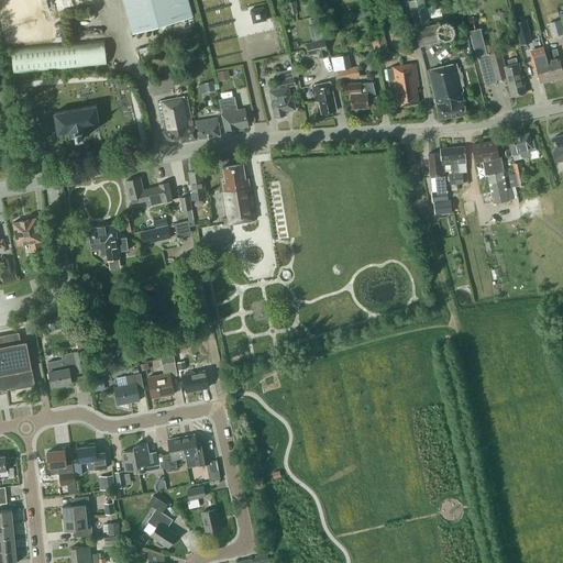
[(122,0),(132,33),(194,17),(188,0),(122,0)]
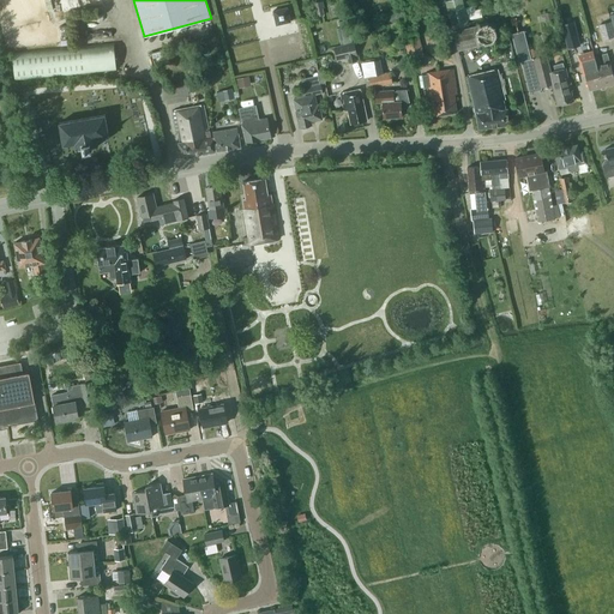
[(445,0),(453,30),(469,26),(468,20),(482,17),(481,8),(476,10),(475,5),(465,7),(463,0),(445,0)]
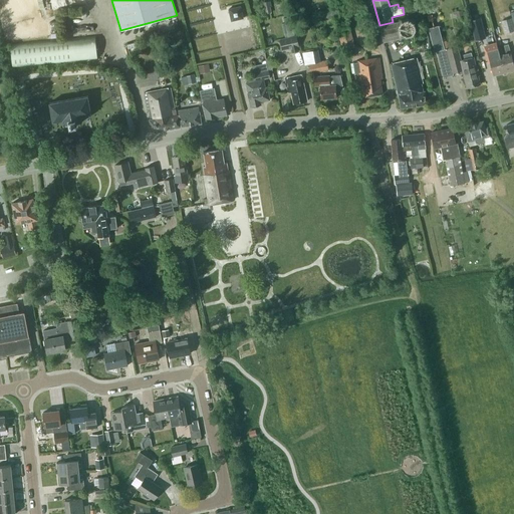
[(262,3),(263,8),(264,7),(265,14),(271,12),(270,6),(271,6),(270,1),(262,3)]
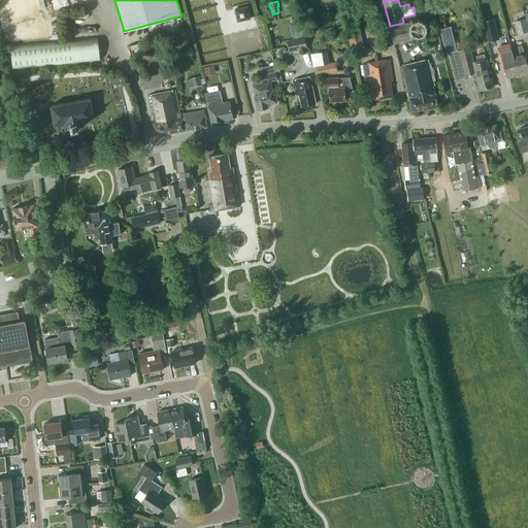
[(251,19),(248,5),(235,8),(238,22),(251,19)]
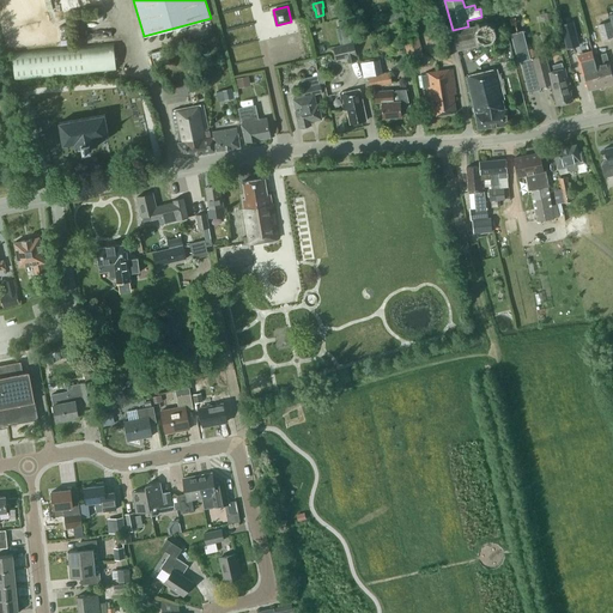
[(544,13),(546,23),(554,22),(552,12),(544,13)]
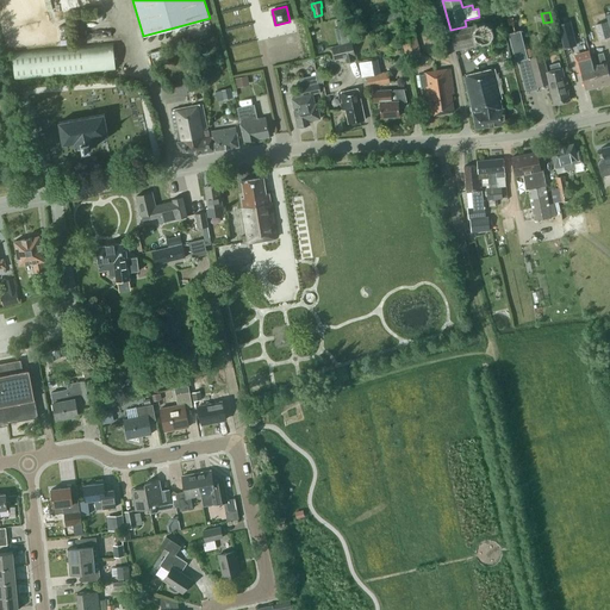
[(355,54),(352,41),(350,42),(346,19),(337,22),(338,27),(335,27),(338,44),(331,47),(335,60),(344,57),(346,62),(354,60),(353,55),(355,54)]
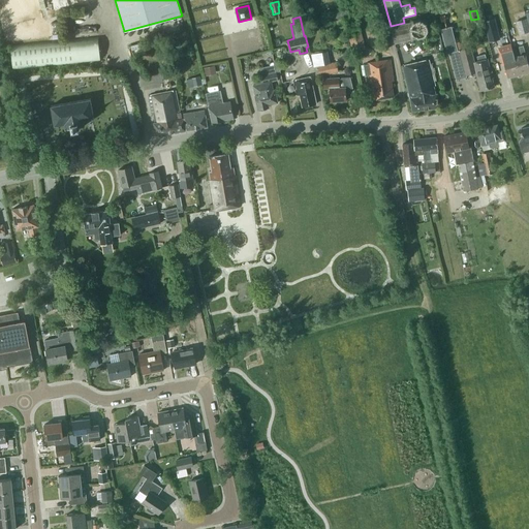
[(528,31),(528,25),(527,18),(517,21),(520,34),(528,31)]
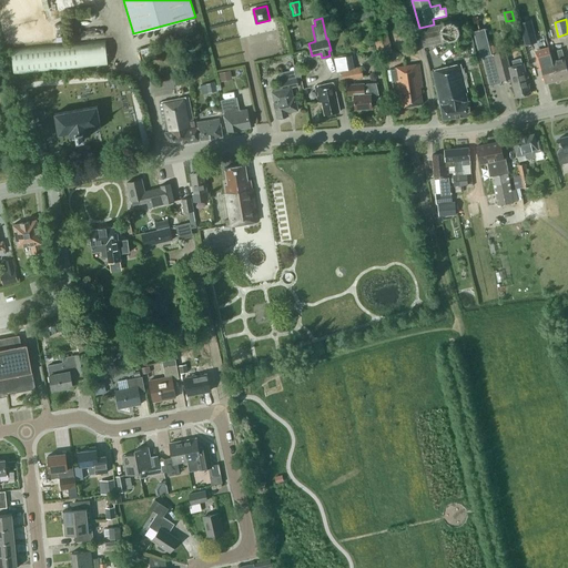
[(434,24),(419,28),(424,46),(456,39),(460,31),(458,24),(452,20),(444,22),(434,24)]
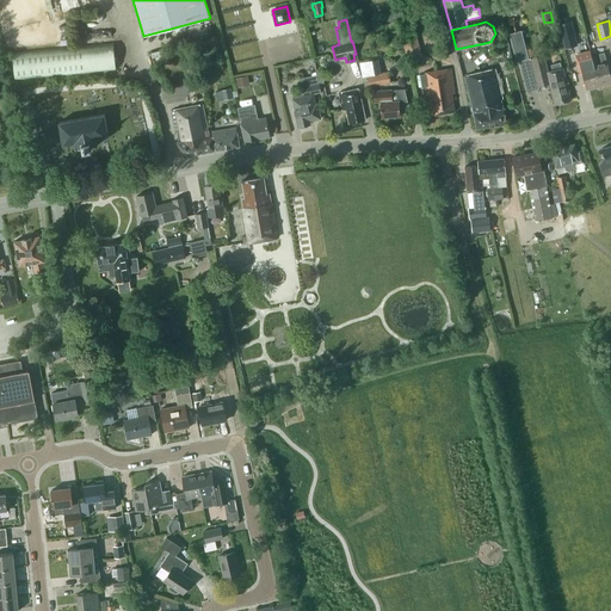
[(529,59),(526,51),(522,30),(510,34),(517,62),(519,61),(528,92),(539,88),(538,86),(550,84),(556,104),(571,100),(562,69),(548,73),(543,54),(529,59)]
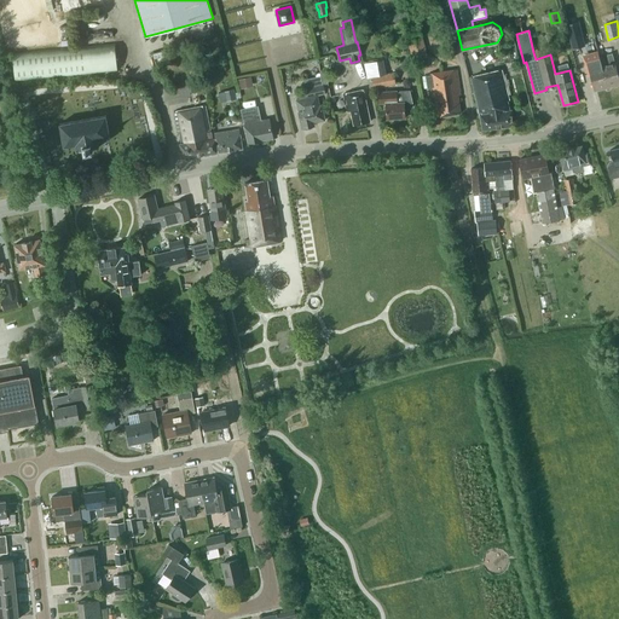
[(583,48),(578,33),(571,35),(574,50),(583,48)]
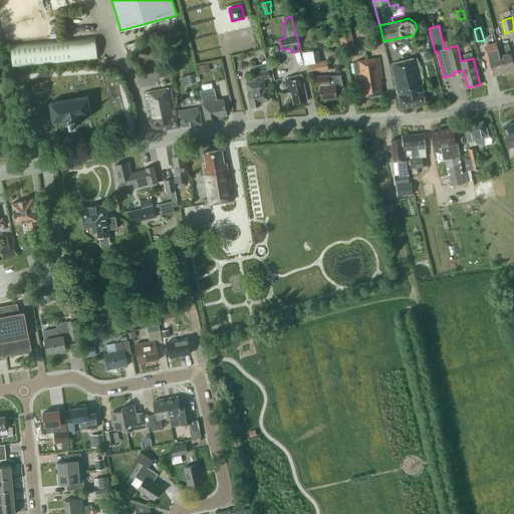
[(343,48),(355,45),(351,29),(338,32),(343,48)]
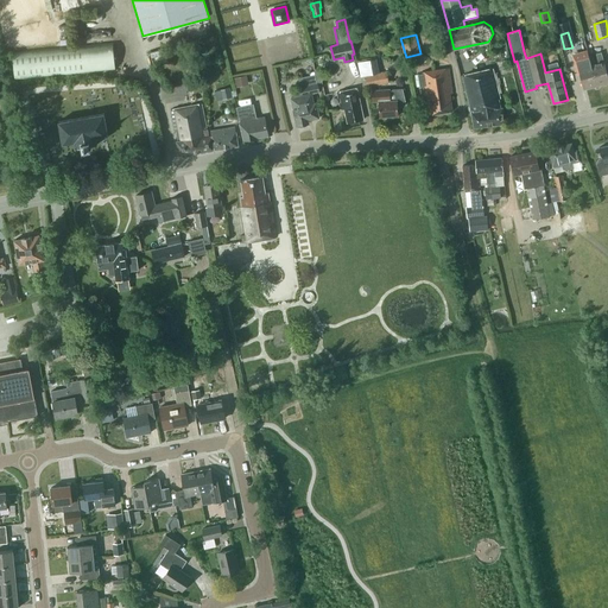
[(115,70),(112,43),(11,52),(14,80),(115,70)]
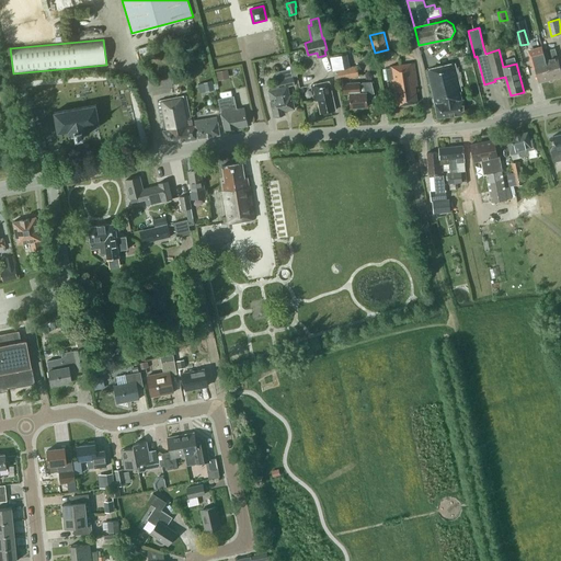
[(546,59),(551,79),(560,76),(560,69),(556,48),(550,49),(552,58),(546,59)]
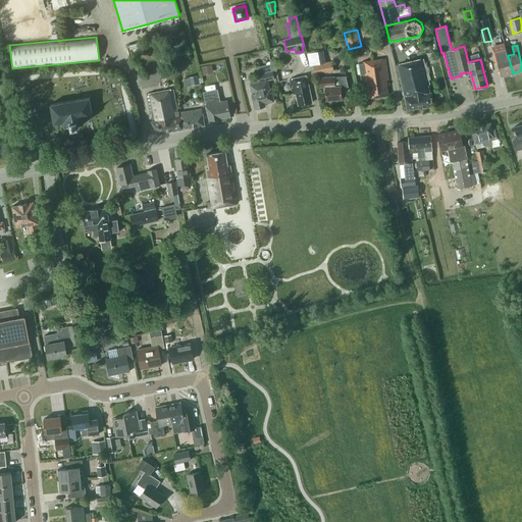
[(502,76),(513,73),(508,55),(502,57),(500,49),(494,51),(502,76)]
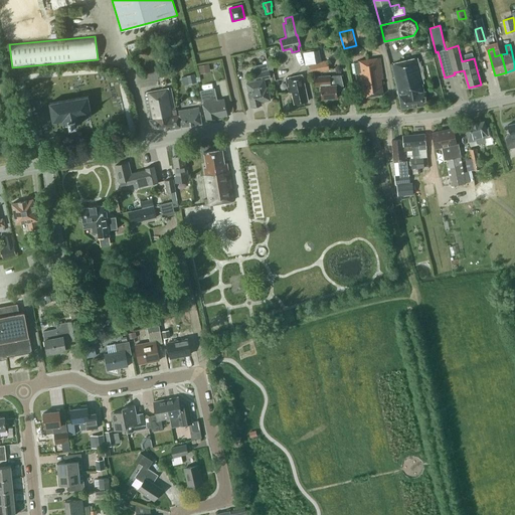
[(321,61),(319,49),(304,51),(306,64),(310,64),(311,72),(329,70),(328,60),(321,61)]
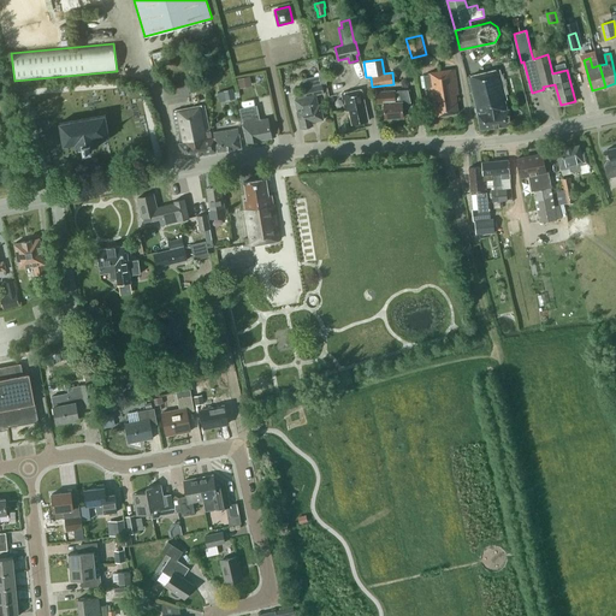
[(422,87),(428,87),(430,99),(434,99),(436,114),(458,112),(456,95),(458,94),(456,70),(452,70),(452,69),(428,72),(428,75),(427,75),(421,76),(422,87)]
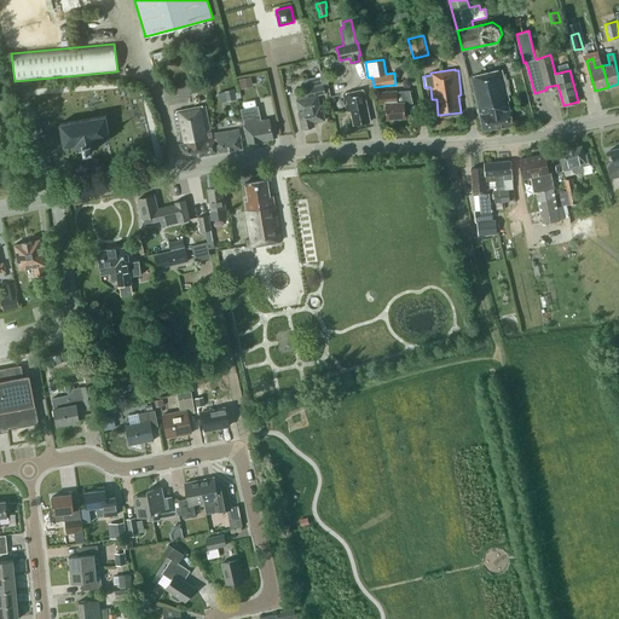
[(514,126),(512,110),(509,110),(508,100),(509,100),(501,70),(470,77),(479,106),(478,106),(476,108),(478,111),(479,113),(480,113),(482,129),(514,126)]
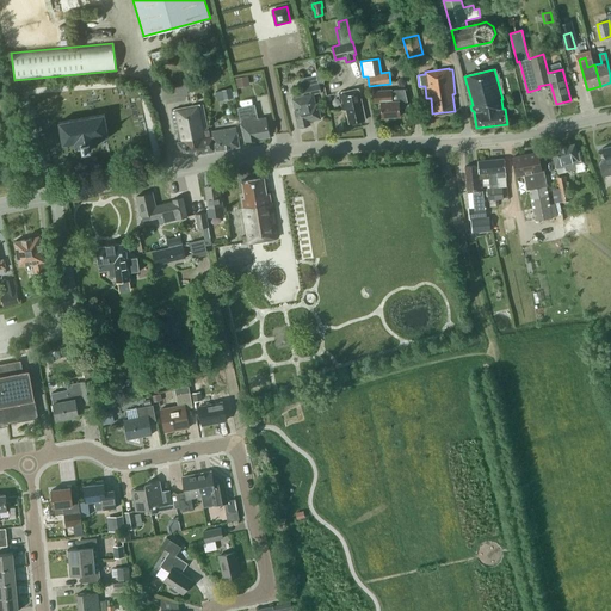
[(235,75),(236,86),(248,85),(247,74),(235,75)]
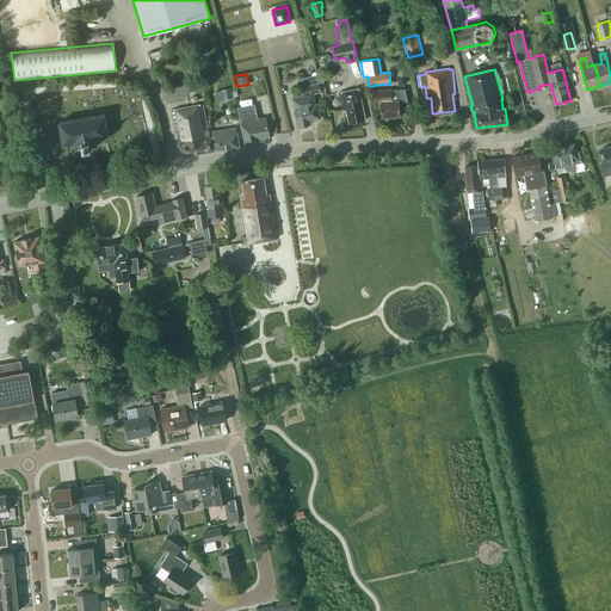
[(313,93),(321,92),(320,82),(319,84),(316,75),(300,79),(303,93),(300,93),(301,97),(292,98),(298,127),(310,124),(310,121),(321,118),(318,104),(315,104),(313,93)]
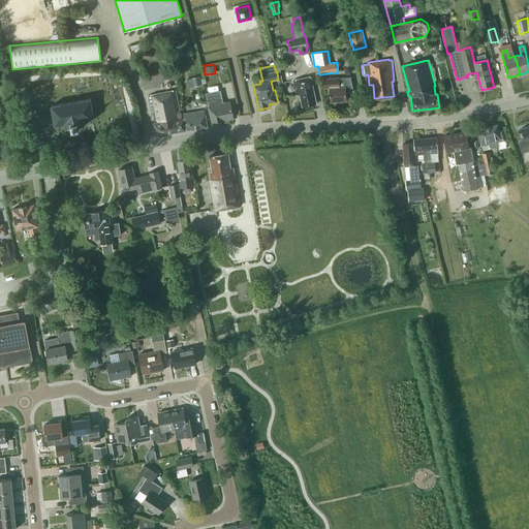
[(203,85),(200,75),(192,78),(193,87),(203,85)]
